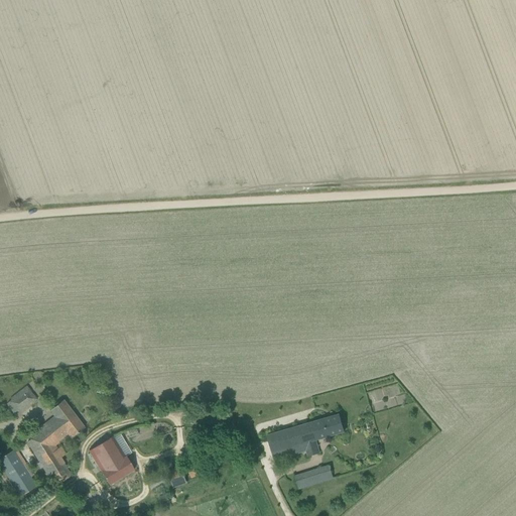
[(19,391),(28,404),(32,401),(33,403),(37,400),(26,386),(19,391)]
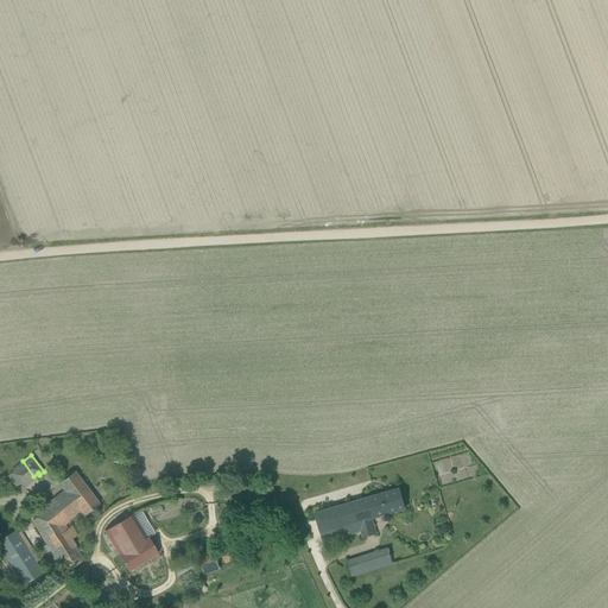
[(83,561),(62,526),(80,511),(83,517),(100,504),(75,472),(58,485),(63,491),(43,507),(44,508),(46,513),(32,521),(64,572),(83,561)]
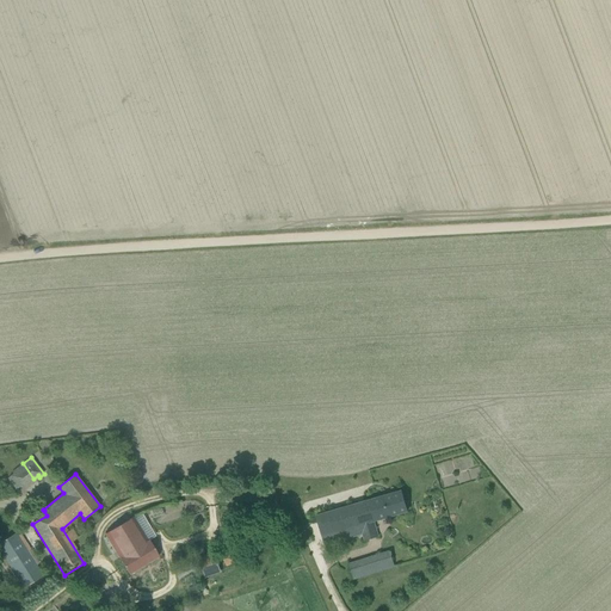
[(374,522),(386,519),(407,512),(401,492),(316,516),(322,537),(326,545),(363,535),(364,541),(378,537),(376,526),(374,522)]
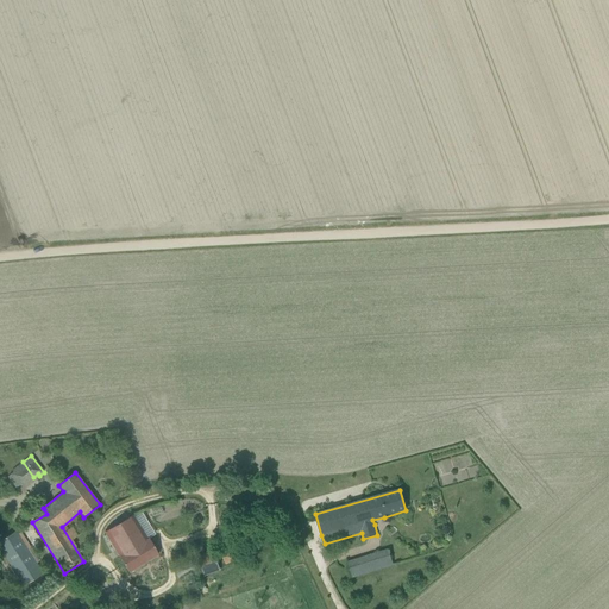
[(119,557),(129,572),(158,556),(149,539),(148,540),(133,515),(105,533),(119,557)]
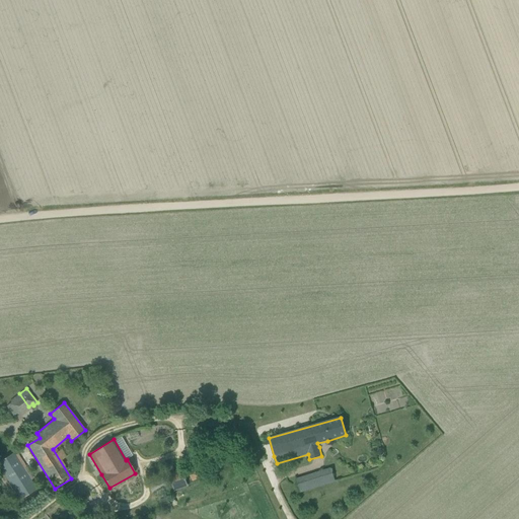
[(35,490),(13,454),(0,462),(0,467),(20,499),(35,490)]
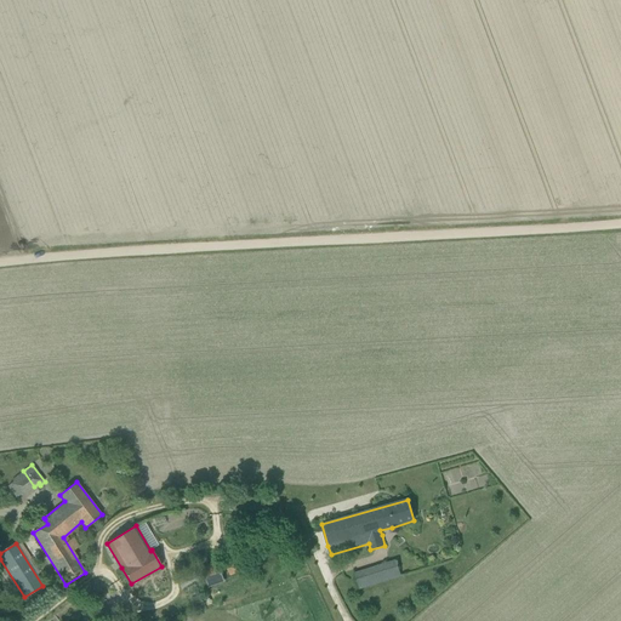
[(246,562),(244,558),(240,552),(235,554),(243,567),(248,564),(246,562)]
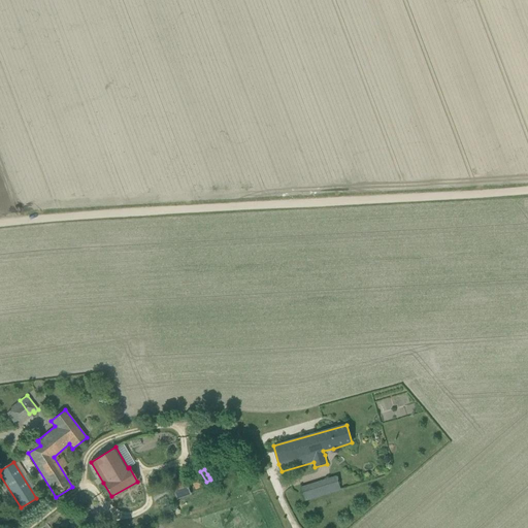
[(301,486),(305,500),(341,490),(337,475),(301,486)]
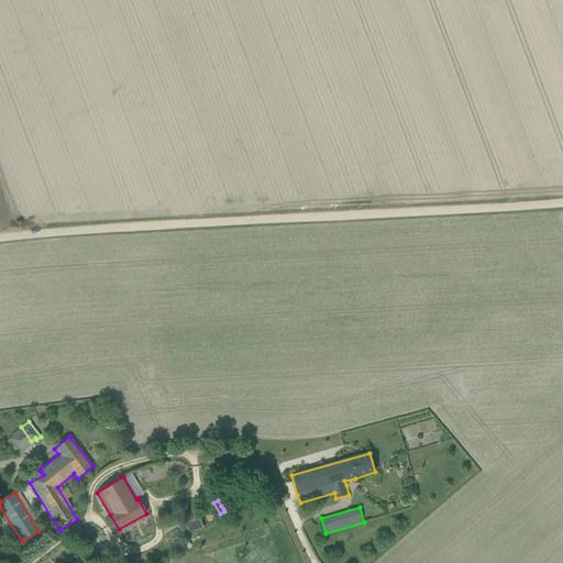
[(183,515),(189,533),(203,528),(198,509),(183,515)]
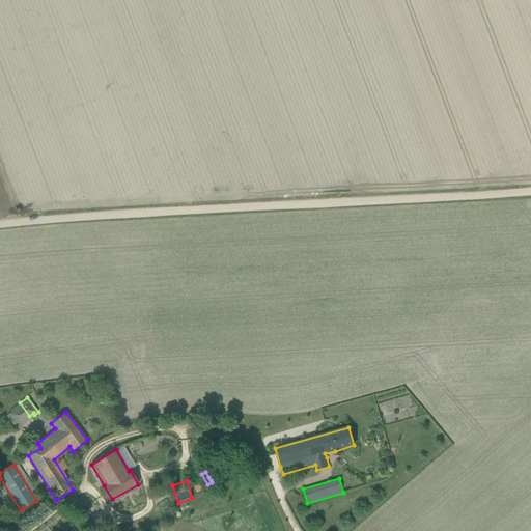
[(171,508),(163,512),(167,522),(175,518),(171,508)]
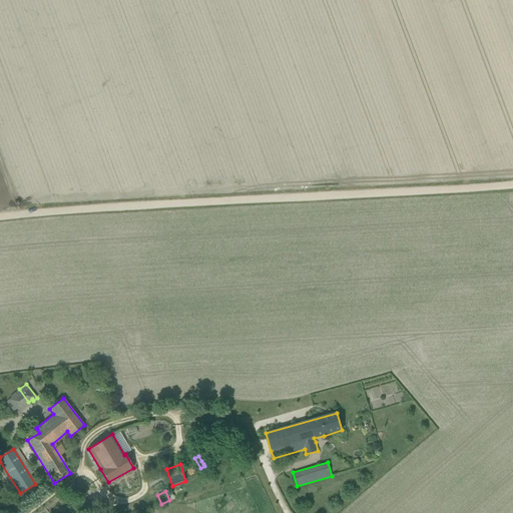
All buildings are outlined.
